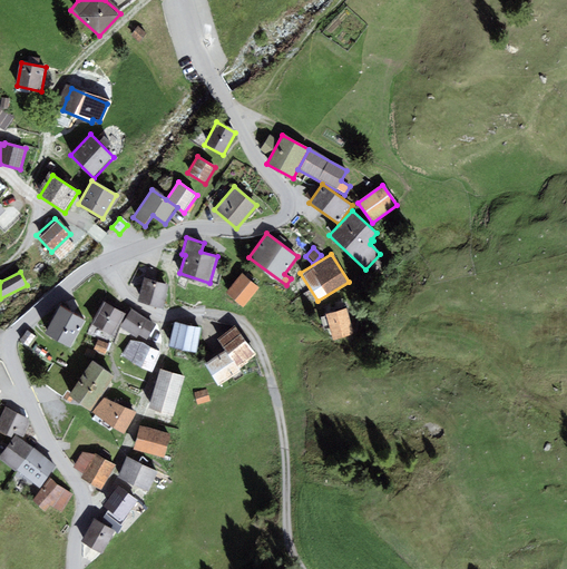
[(260,287),(241,273),(226,292),(244,305),(260,287)]
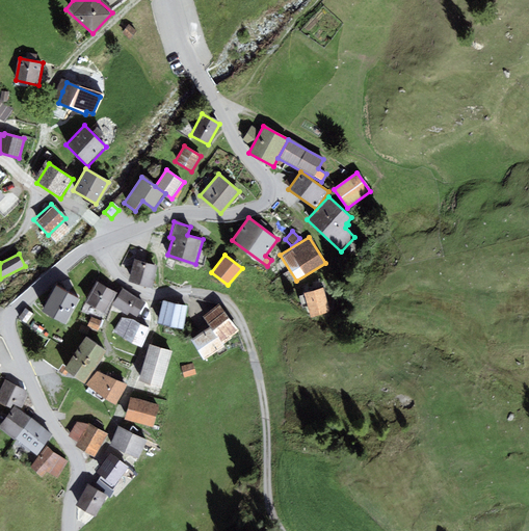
[(158,265),(135,259),(129,280),(152,287),(158,265)]
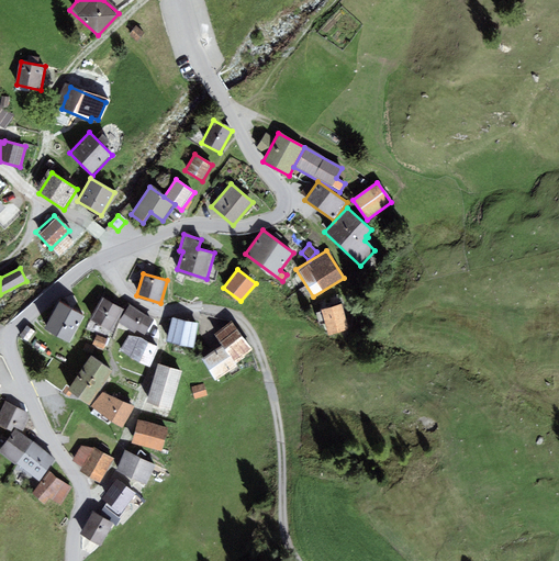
[(124,309),(101,296),(89,318),(111,331),(124,309)]
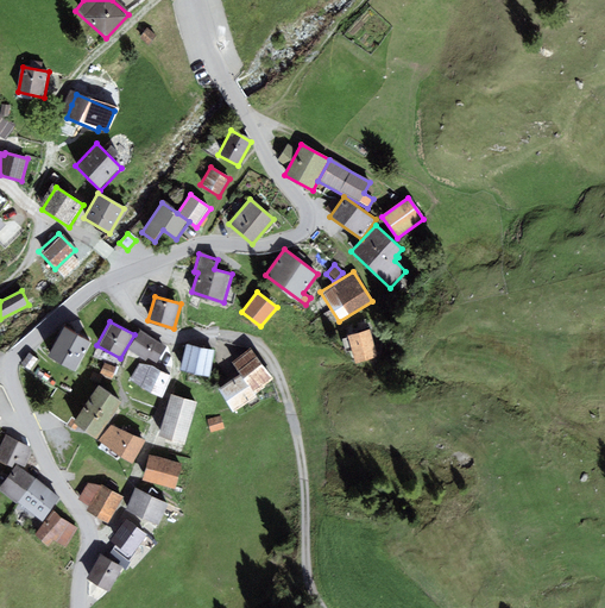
[(90,339),(64,326),(50,353),(75,367),(90,339)]
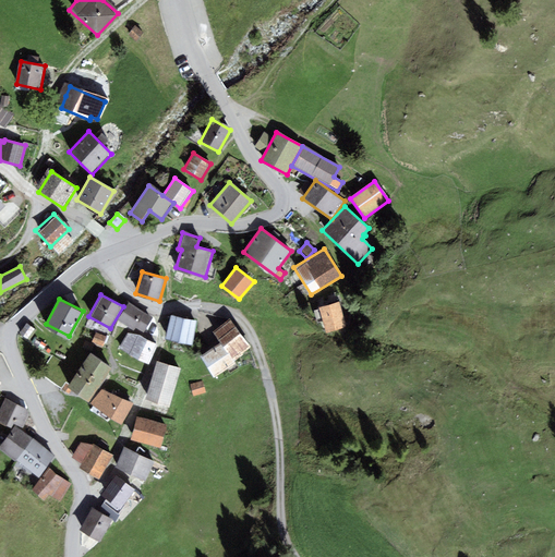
[(338,302),(320,306),(326,331),(345,327),(338,302)]
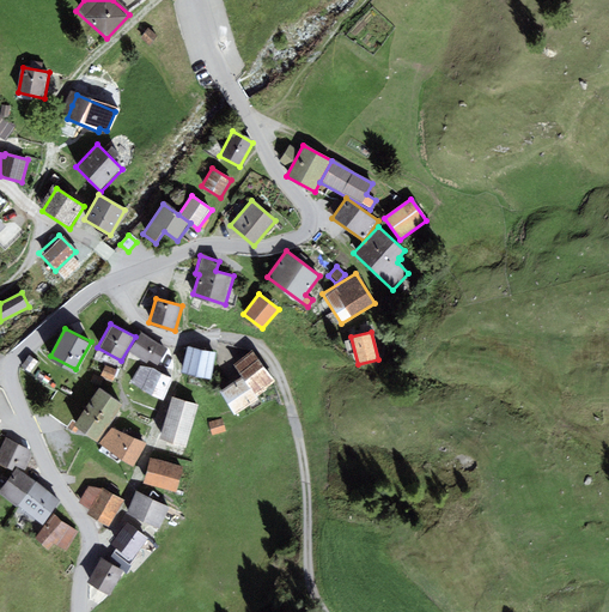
[(164,355),(139,339),(131,350),(156,367),(164,355)]
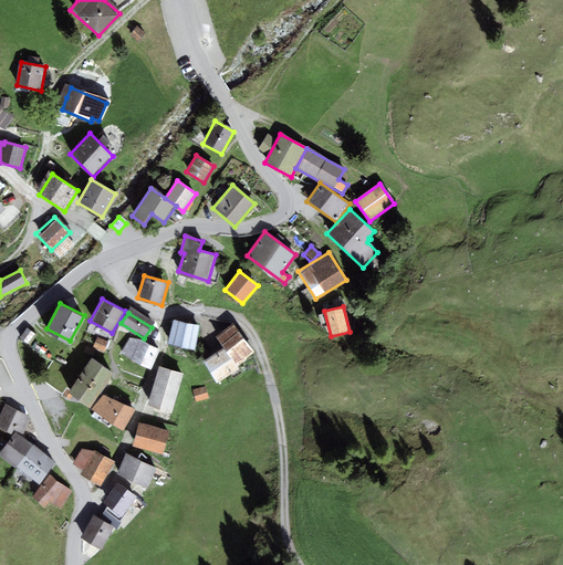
[(199,325),(173,320),(167,342),(195,348),(199,325)]
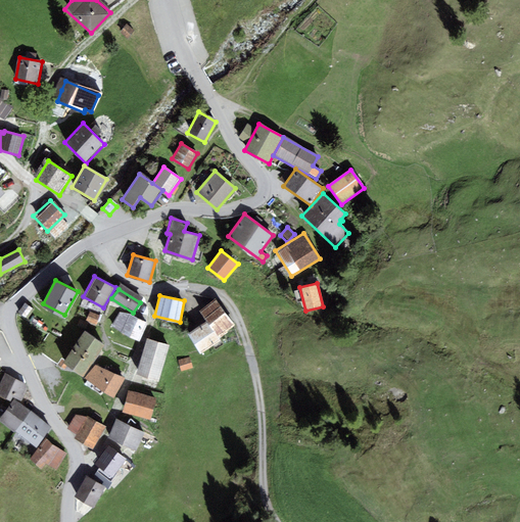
[(235,325),(215,297),(199,309),(208,320),(220,336),(235,325)]
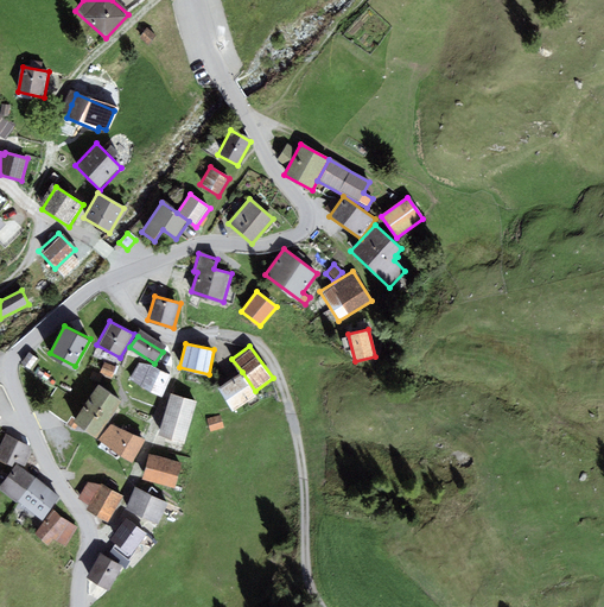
[(37,359),(29,353),(19,365),(27,372),(37,359)]
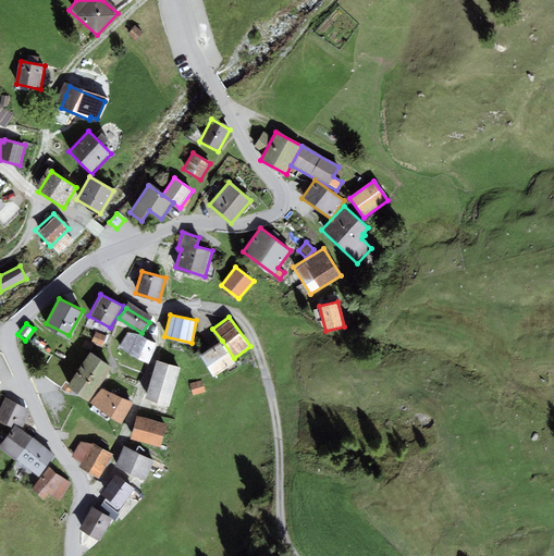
[(91,336),(101,340),(103,332),(94,330),(91,336)]
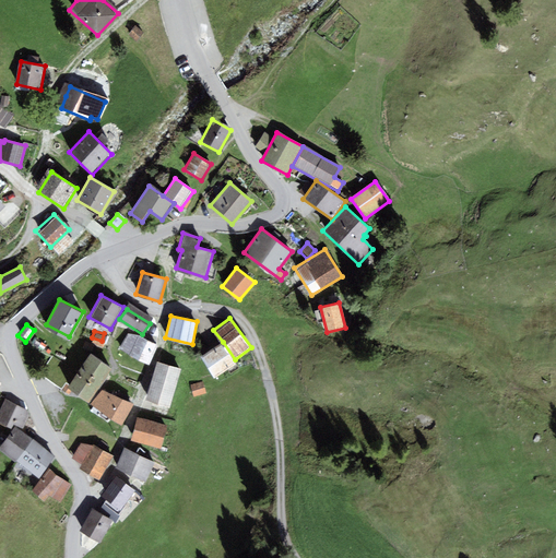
[(144,363),(153,344),(135,334),(125,332),(116,348),(144,363)]
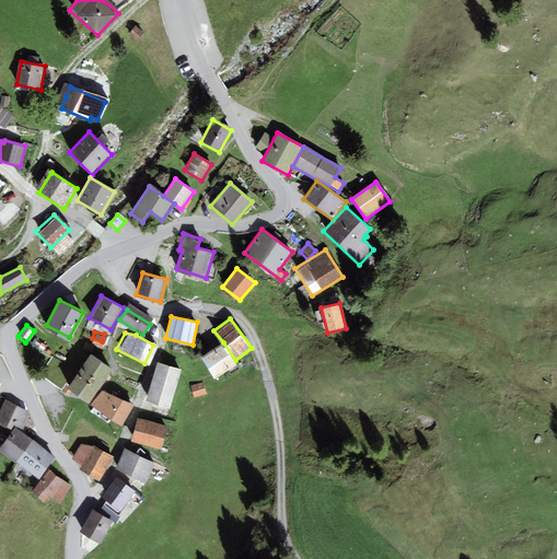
[(235,360),(223,342),(202,356),(215,375),(235,364),(235,360)]
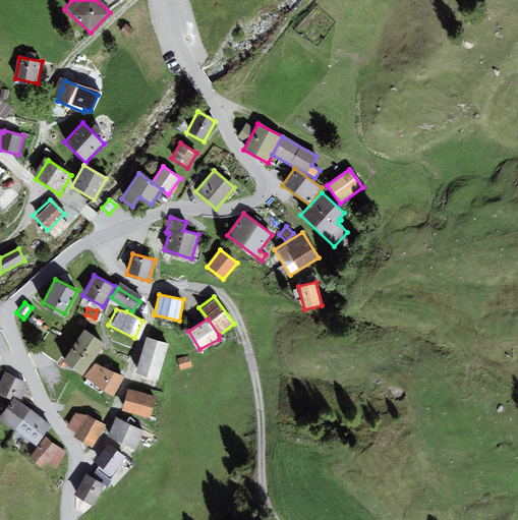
[(105,342),(84,328),(63,358),(83,371),(105,342)]
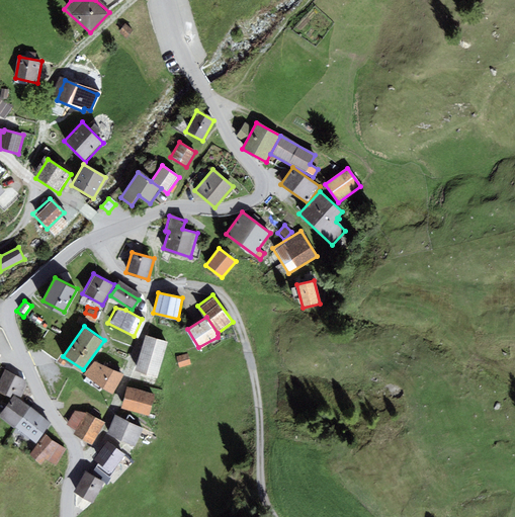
[(167,341),(146,335),(135,369),(157,375),(167,341)]
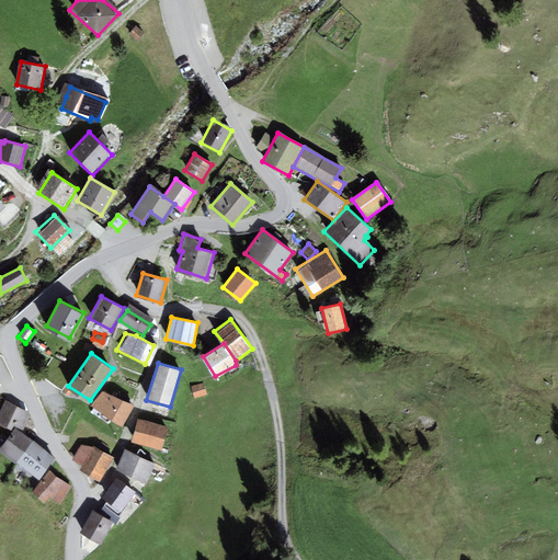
[(203,385),(190,387),(193,399),(205,396),(203,385)]
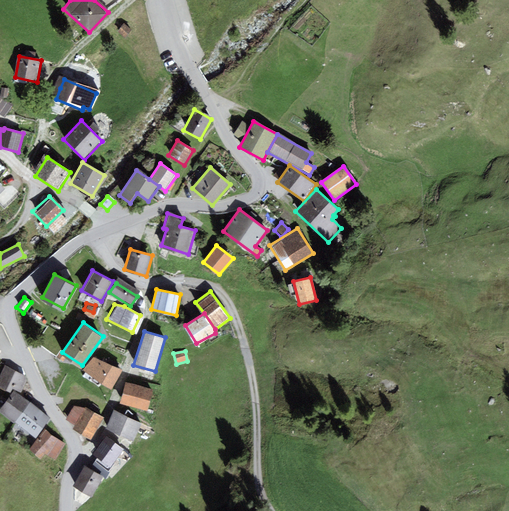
[(111,387),(121,369),(93,357),(83,370),(111,387)]
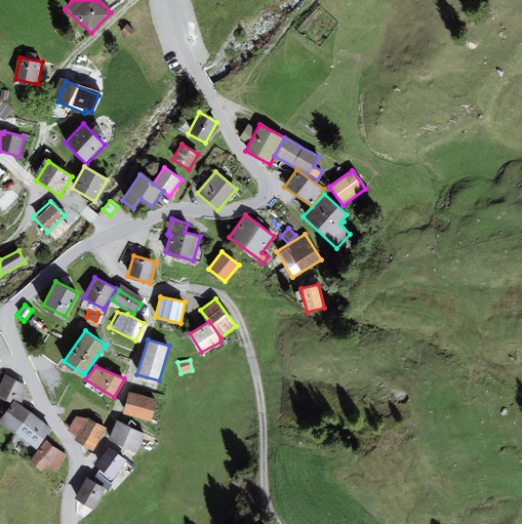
[(29,387),(2,375),(0,379),(0,395),(12,401),(19,405),(29,387)]
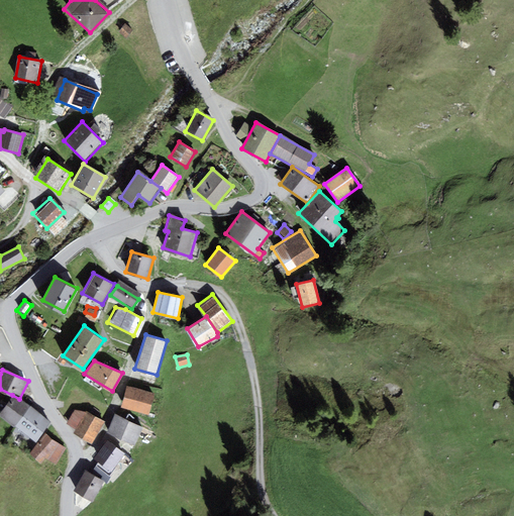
[(155,394),(127,386),(121,406),(149,413),(155,394)]
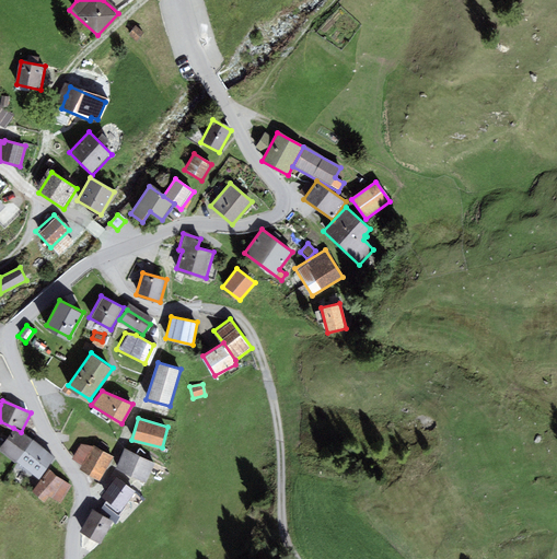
[(0,450),(39,479),(47,468),(55,457),(21,432),(13,428),(0,447),(0,450)]
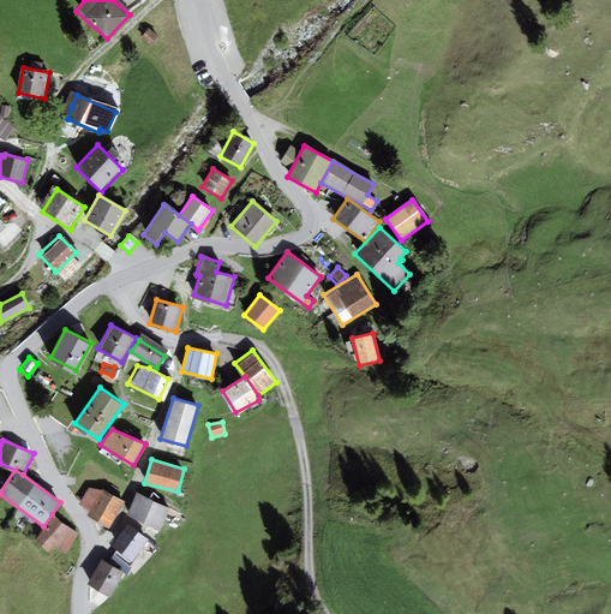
[(108,526),(123,501),(103,490),(88,489),(79,504),(90,510),(88,514),(108,526)]
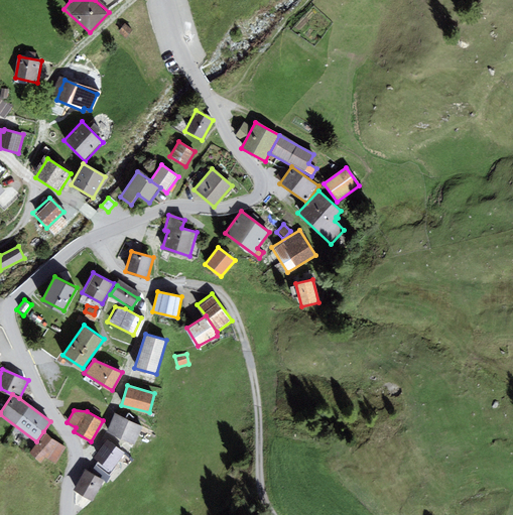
[(141,427),(115,413),(106,430),(132,444),(141,427)]
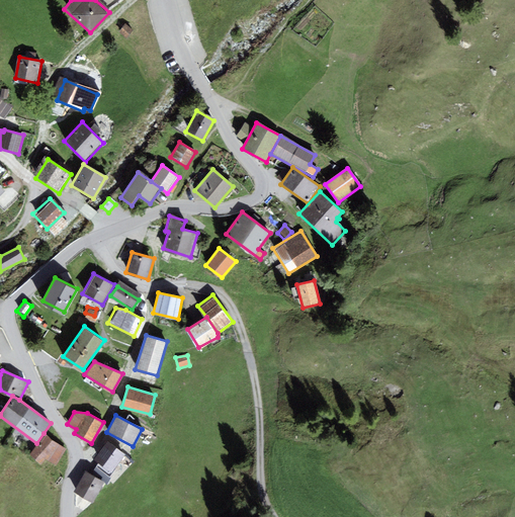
[(55,464),(66,449),(44,433),(36,443),(28,454),(40,462),(45,458),(55,464)]
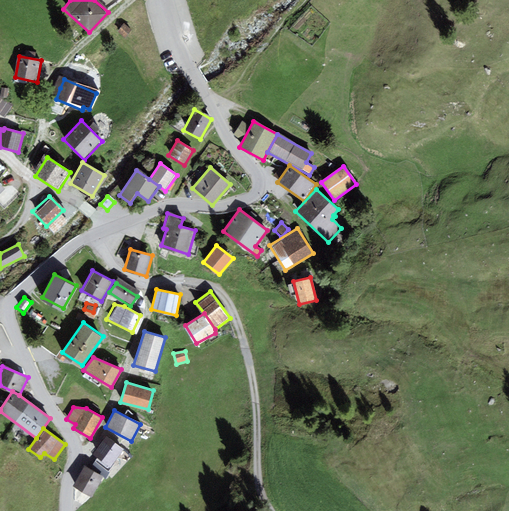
[(119,448),(105,438),(95,451),(110,461),(119,448)]
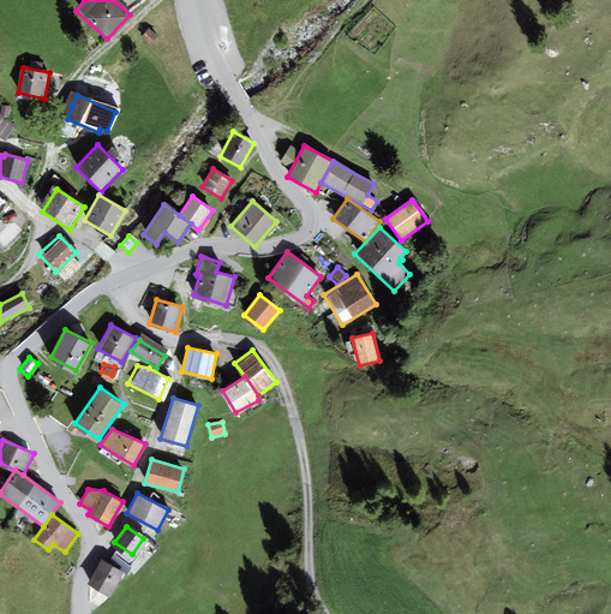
[(109,596),(123,572),(101,559),(87,583),(109,596)]
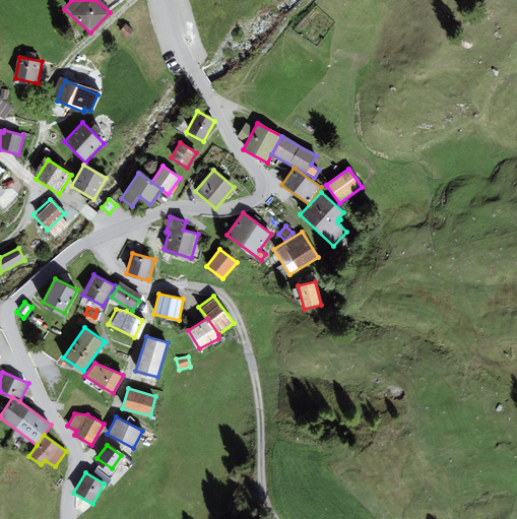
All buildings are outlined.
